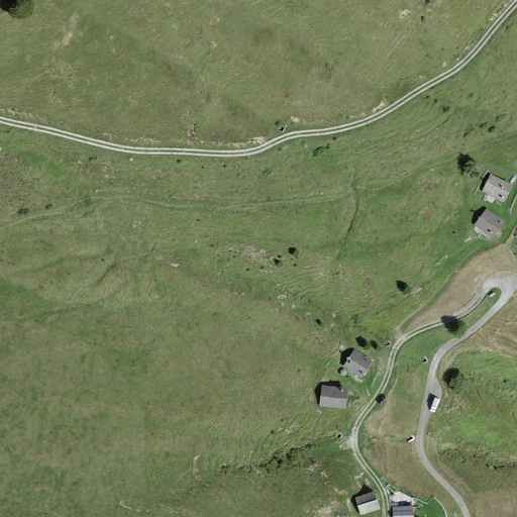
[(513,186),(491,175),(482,191),(505,203),(513,186)]
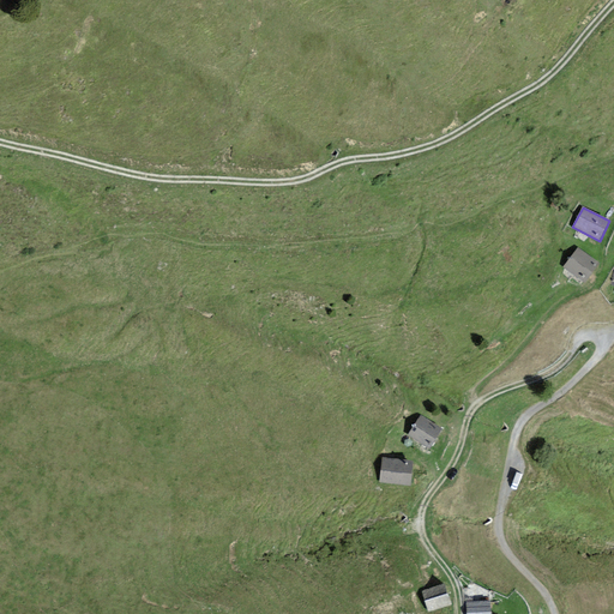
[(600,266),(578,250),(565,266),(587,283),(600,266)]
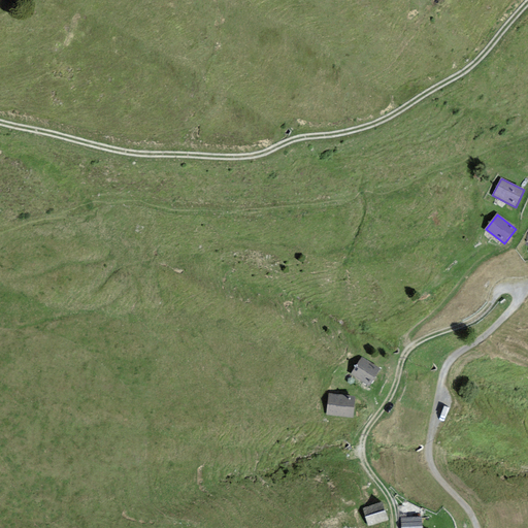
[(527,226),(519,241),(527,248),(527,226)]
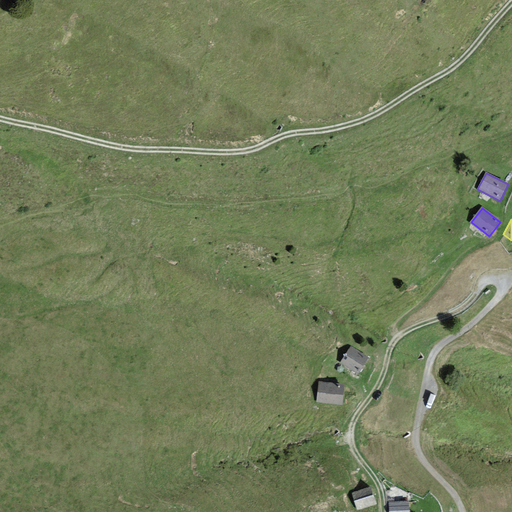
[(368,356),(351,345),(341,360),(357,371),(368,356)]
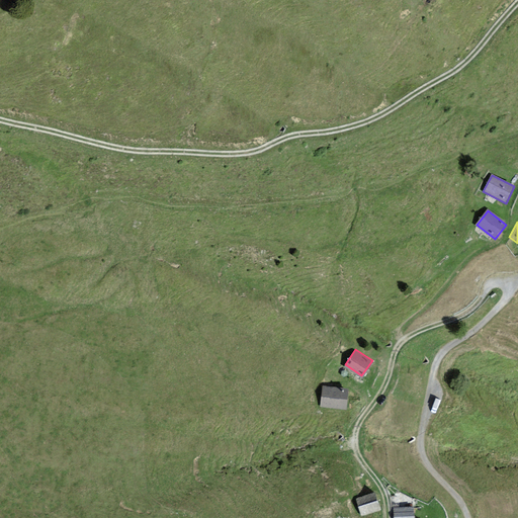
[(347,390),(320,387),(318,405),(345,408),(347,390)]
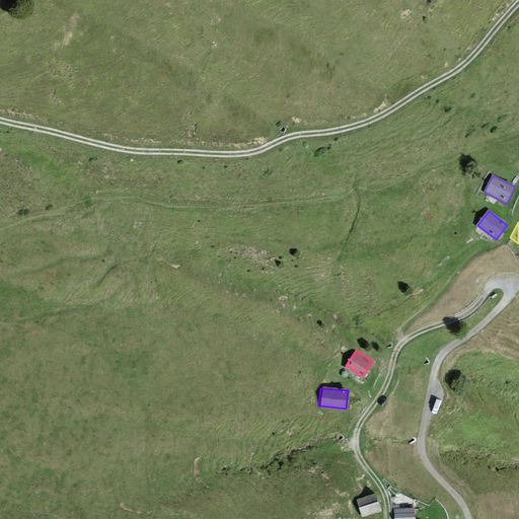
[(375,493),(356,500),(362,517),(381,510),(375,493)]
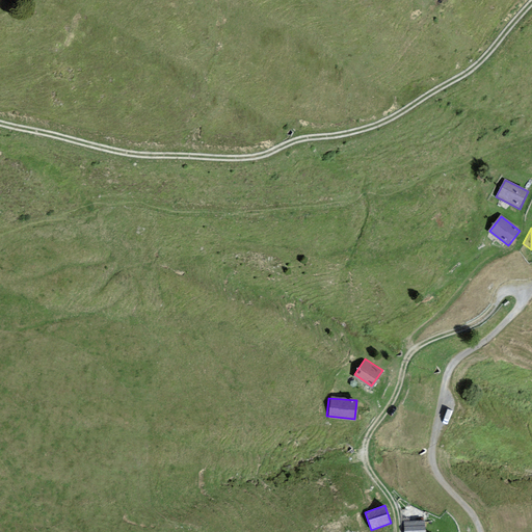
[(424,531),(424,521),(403,521),(403,531),(424,531)]
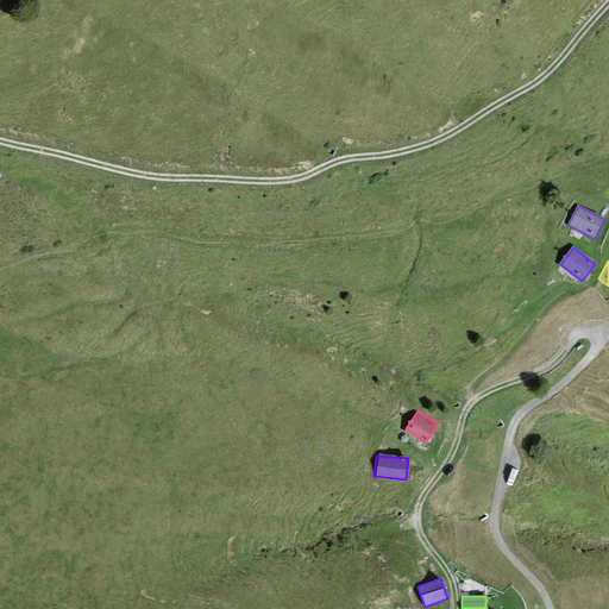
All buildings are outlined.
